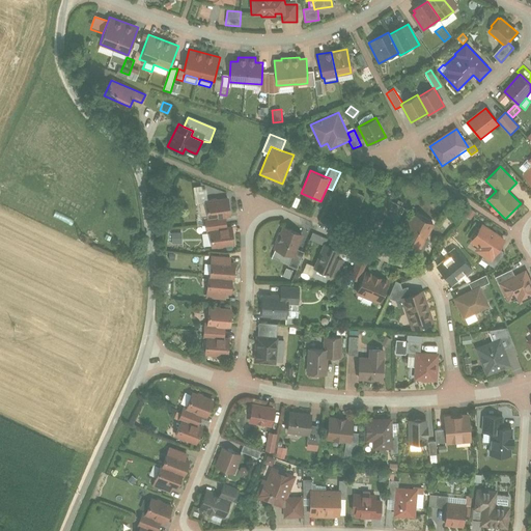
[(365,196),(356,192),(351,204),(359,208),(365,196)]
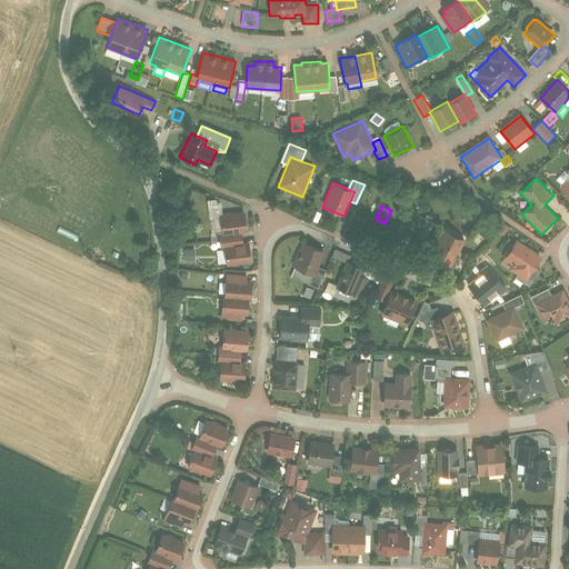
[(245,211),(220,215),(222,231),(222,233),(241,231),(247,230),(245,211)]
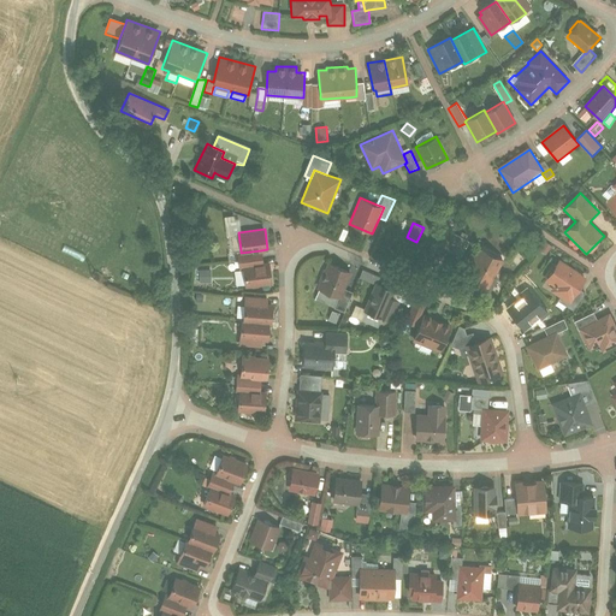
[(487,294),(504,260),(483,249),(466,282),(487,294)]
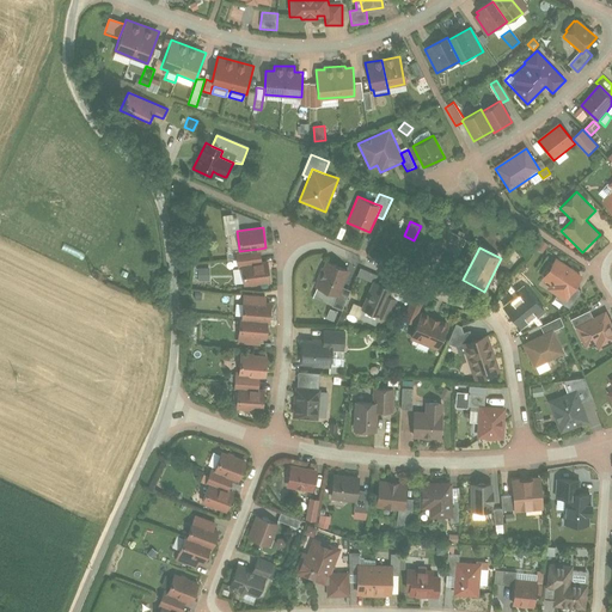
[(261,263),(259,249),(239,251),(239,249),(234,249),(236,258),(237,269),(242,269),(240,265),(261,263)]
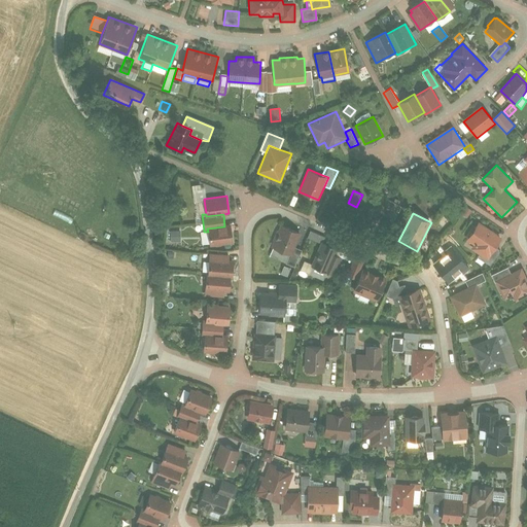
[(502,238),(479,221),(466,240),(472,244),(470,249),(480,255),(488,260),(494,250),(502,238)]
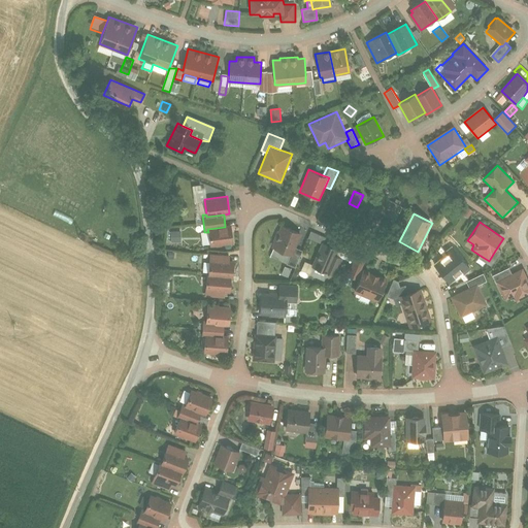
[(300,232),(282,224),(271,248),(273,249),(291,256),(294,248),(300,232)]
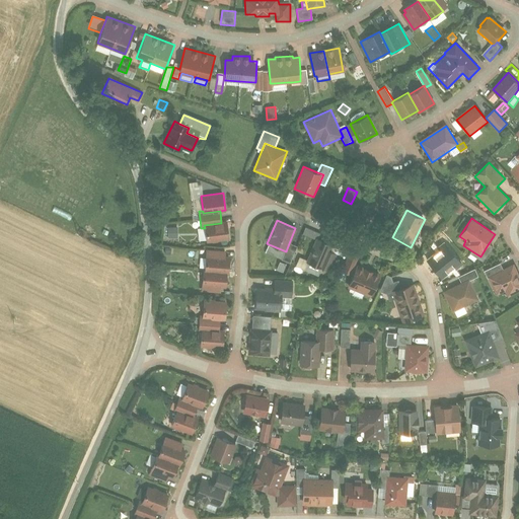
[(221,223),(204,225),(205,228),(206,240),(206,242),(228,239),(226,222),(221,223)]
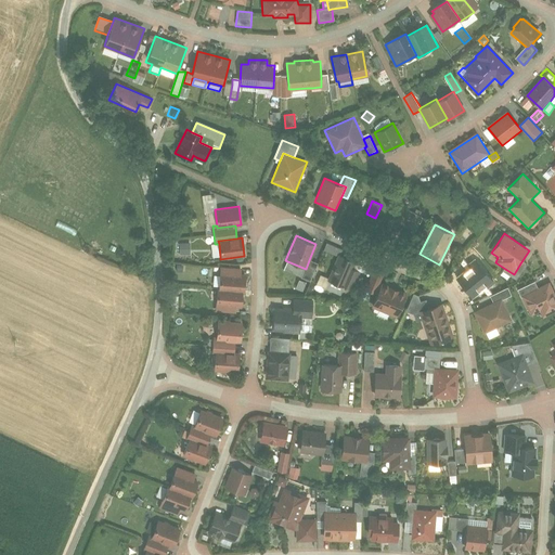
[(220,257),(219,244),(215,244),(210,244),(213,258),(220,257)]
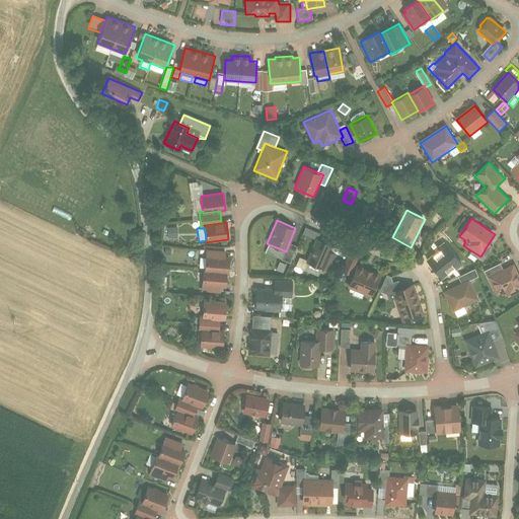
[(332,244),(316,237),(307,261),(308,262),(322,268),(323,266),(325,267),(331,251),(329,250),(332,244)]
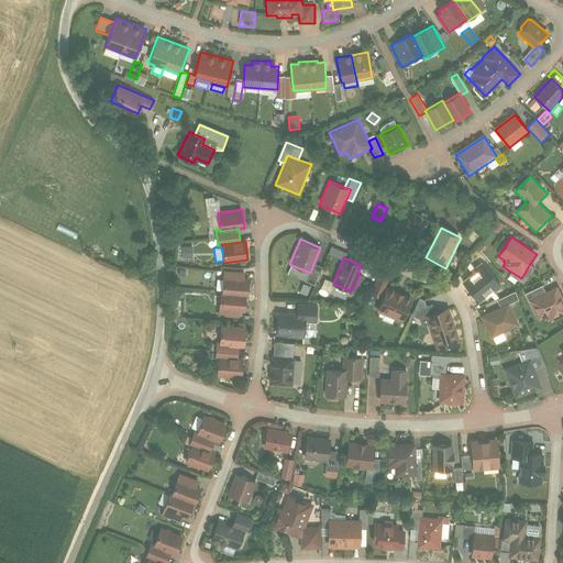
[(501,287),(482,263),(462,279),(479,301),(492,290),(495,293),(501,287)]
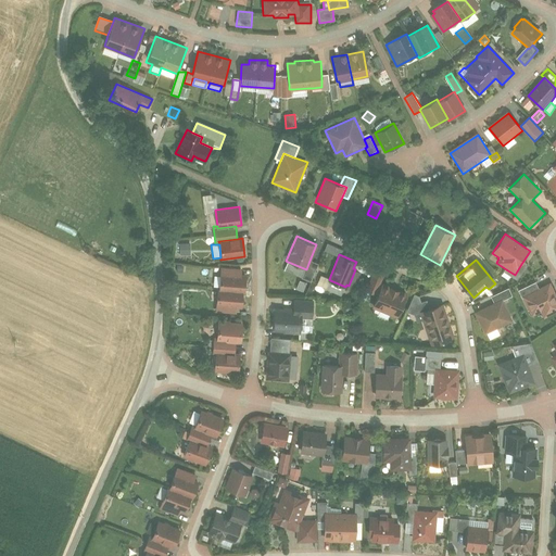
[(306,269),(302,278),(311,282),(318,264),(310,261),(306,269)]
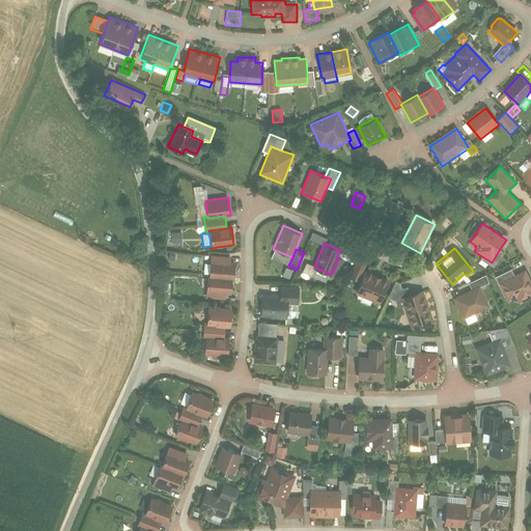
[(288,266),(292,257),(275,250),(271,258),(288,266)]
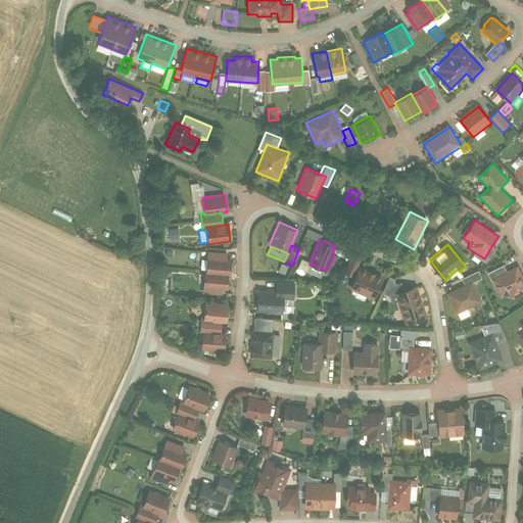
[(495,251),(490,248),(484,258),(476,253),(474,255),(487,264),(495,251)]
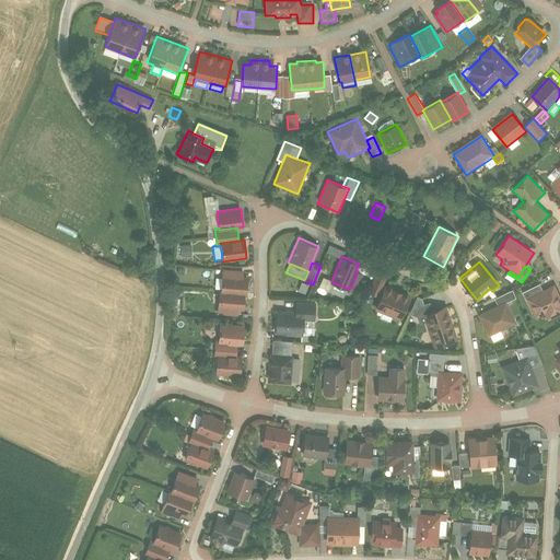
[(220,290),(220,292),(245,294),(246,278),(241,278),(241,272),(222,270),(221,278),(220,290)]
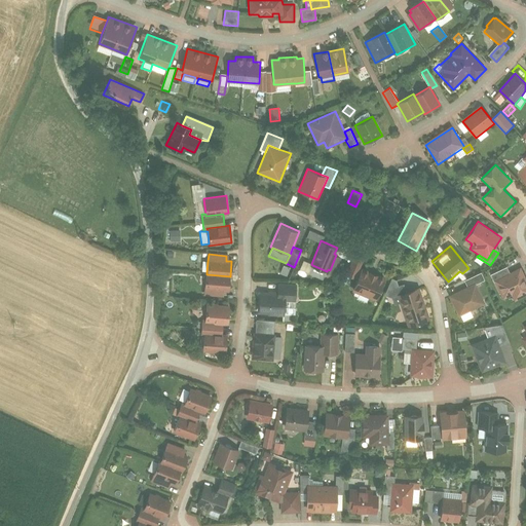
[(364,259),(353,255),(345,274),(355,278),(364,259)]
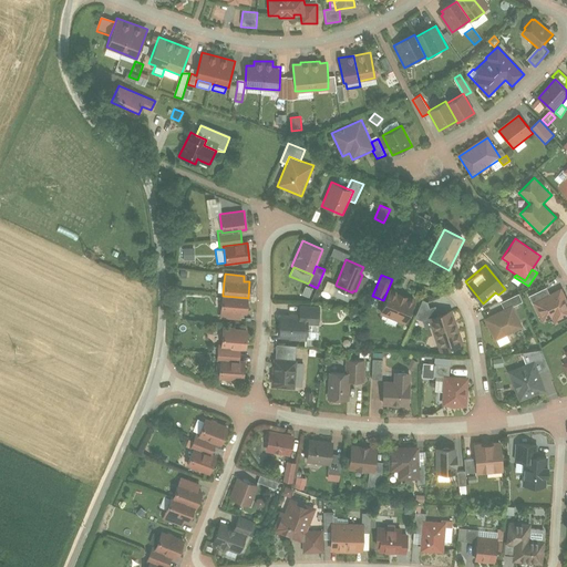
[(312,289),(306,286),(302,295),(308,297),(312,289)]
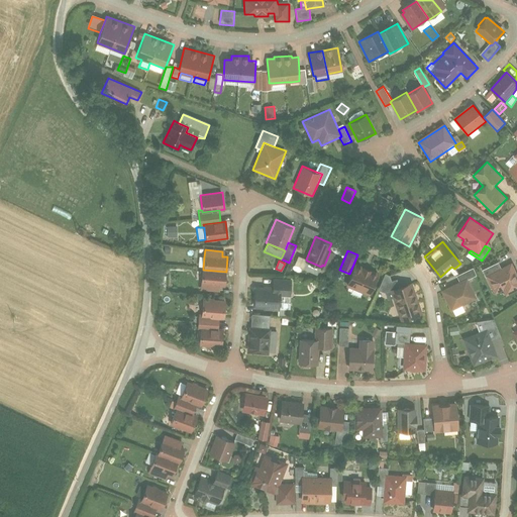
[(321,267),(307,261),(303,270),(318,276),(321,267)]
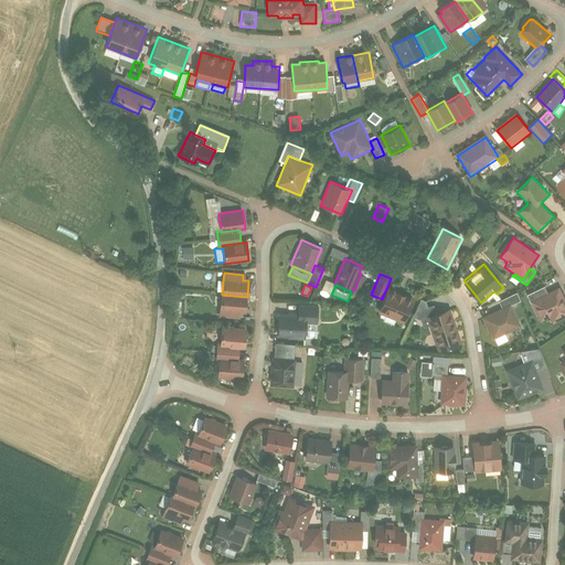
[(390,287),(377,312),(386,316),(396,320),(404,323),(415,298),(390,287)]
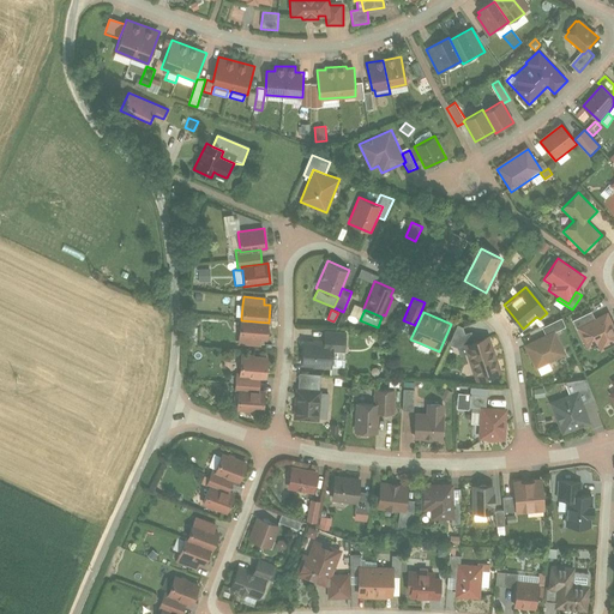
[(577,327),(595,318),(591,312),(572,321),(576,330),(577,329),(577,327)]
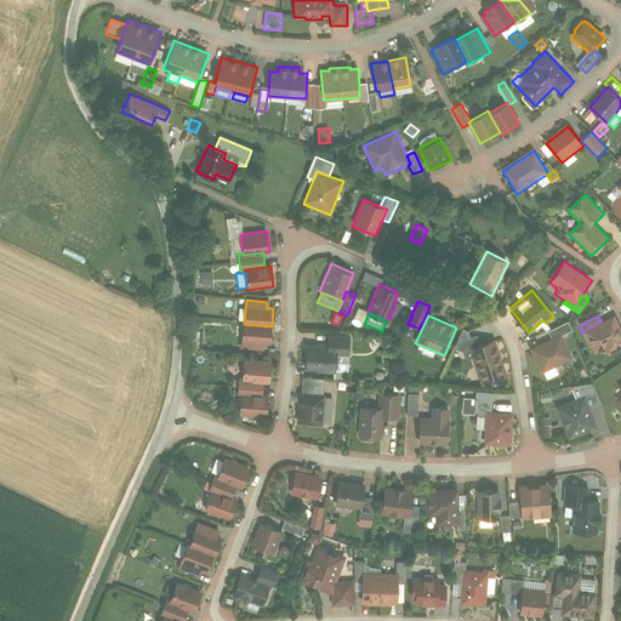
[(602,322),(584,331),(584,332),(594,354),(604,349),(607,357),(620,349),(620,328),(615,315),(602,322)]
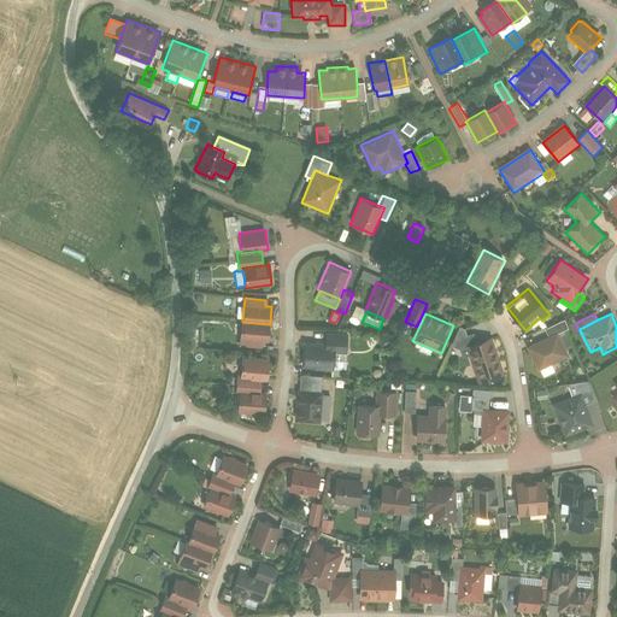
[(270,324),(242,322),(240,322),(240,323),(239,336),(239,346),(262,348),(262,341),(269,342),(270,324)]
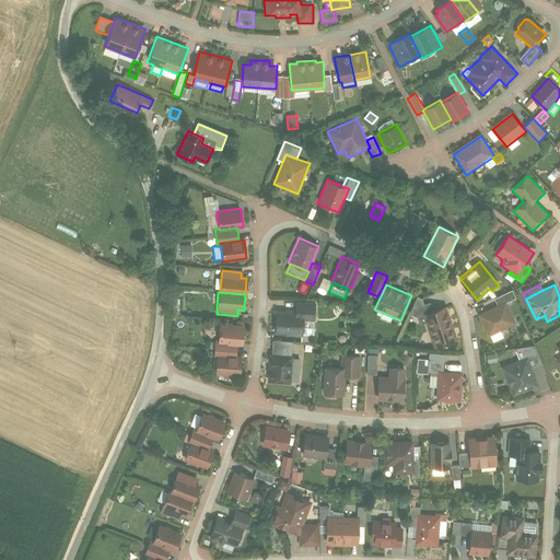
[(496,300),(498,305),(506,301),(508,303),(515,300),(512,292),(496,300)]
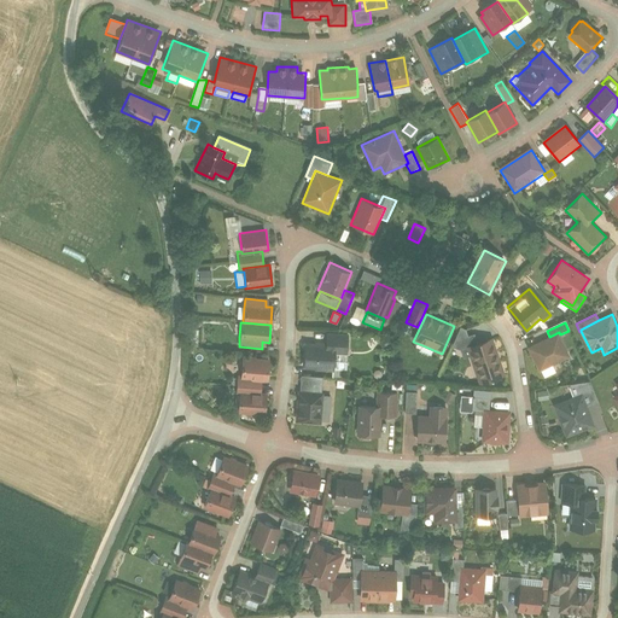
[(305,342),(303,369),(333,372),(336,350),(348,351),(349,334),(327,332),(326,344),(305,342)]
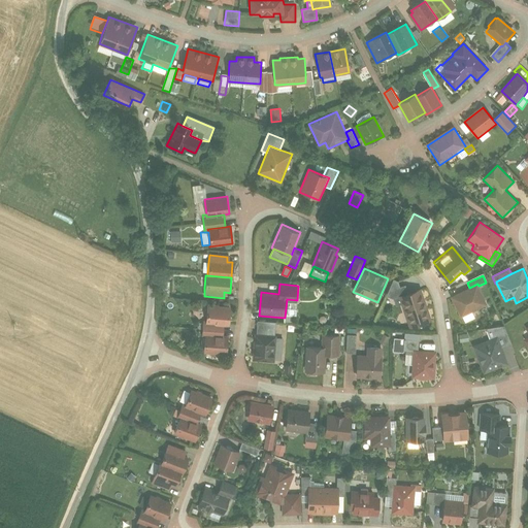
[(469,288),(451,297),(461,318),(462,318),(472,312),(488,304),(479,286),(477,284),(469,288)]
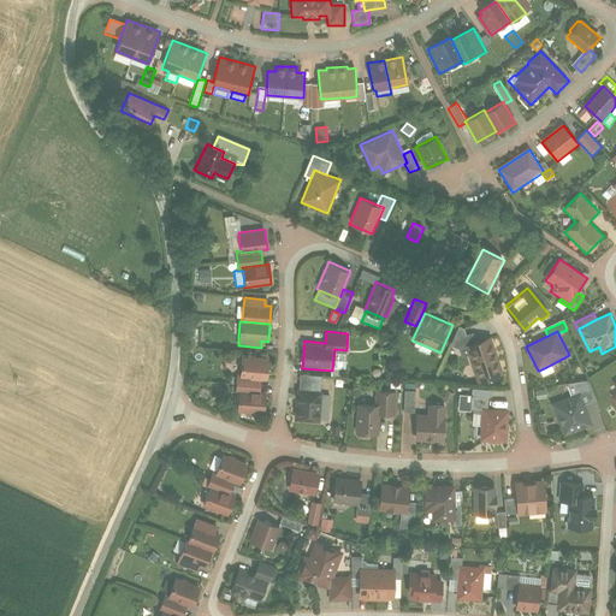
[(379,341),(380,343),(391,338),(390,336),(386,332),(379,341)]
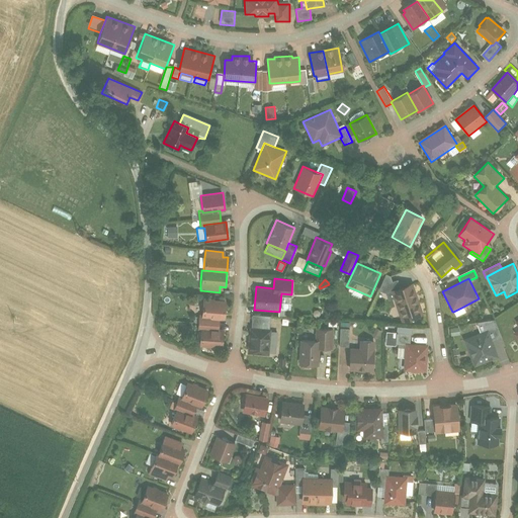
[(451,285),(448,280),(439,285),(441,290),(451,285)]
